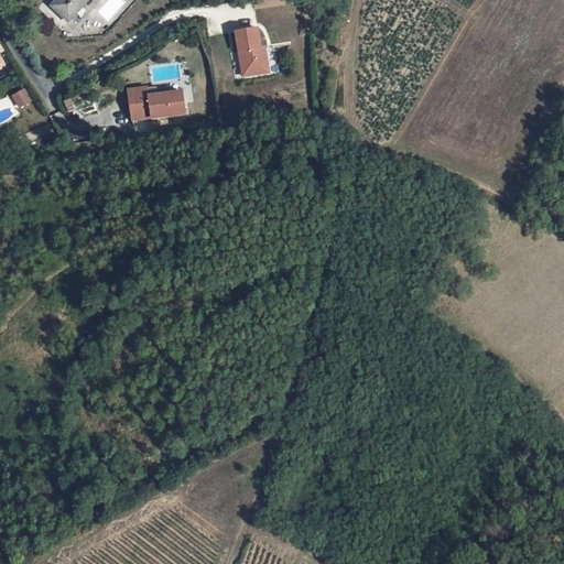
[(57,0),(53,7),(68,21),(88,0),(57,0)]
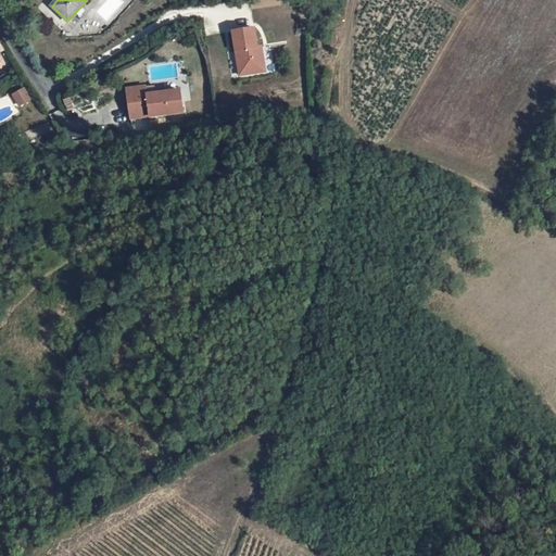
[(254,28),(232,32),(236,51),(239,51),(240,58),(237,58),(240,75),(258,73),(256,59),(263,58),(262,47),(257,48),(254,28)]
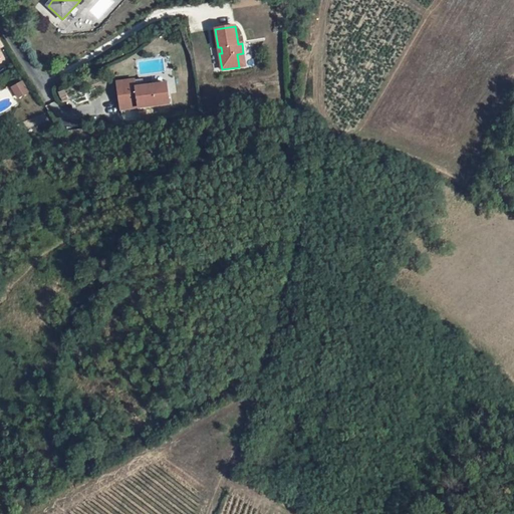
[(250,41),(243,43),(247,66),(253,65),(250,41)]
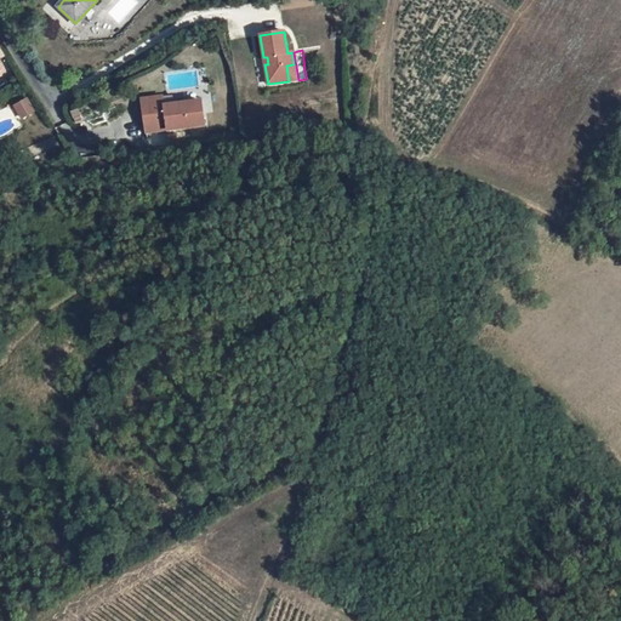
[(296,80),(294,64),(286,66),(289,81),(296,80)]
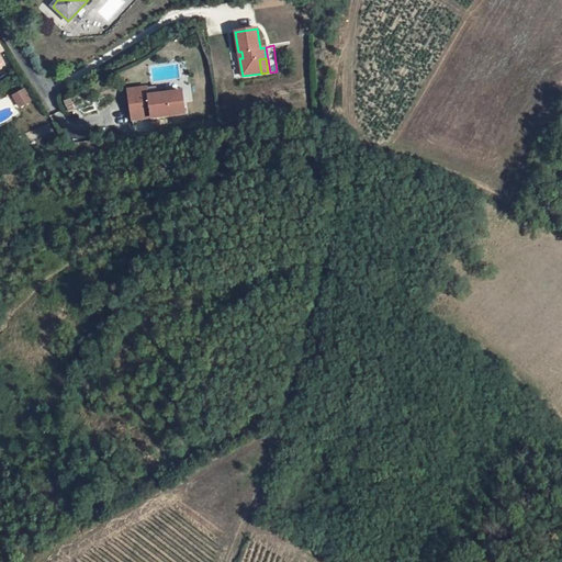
[(128,91),(131,99),(149,97),(148,88),(128,91)]
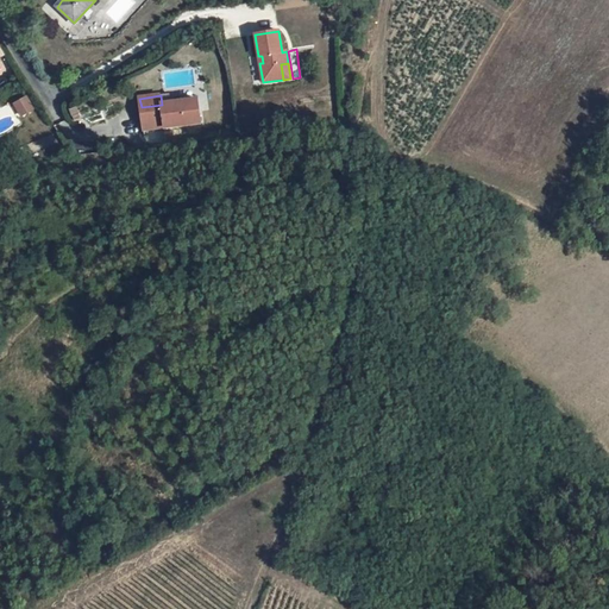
[(18,118),(33,111),(27,96),(12,104),(18,118)]
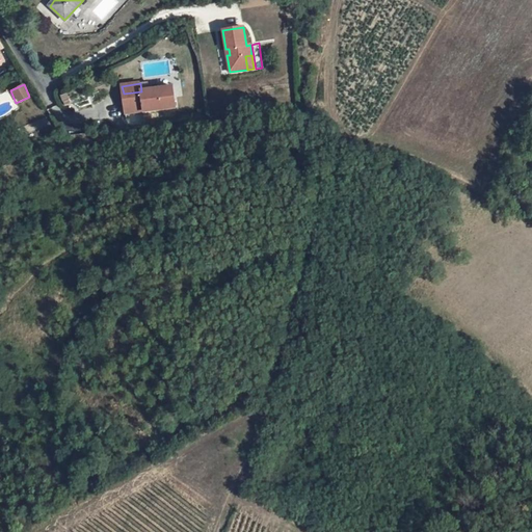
[(126,114),(176,107),(173,87),(160,88),(154,89),(141,91),(124,94),(126,114)]
